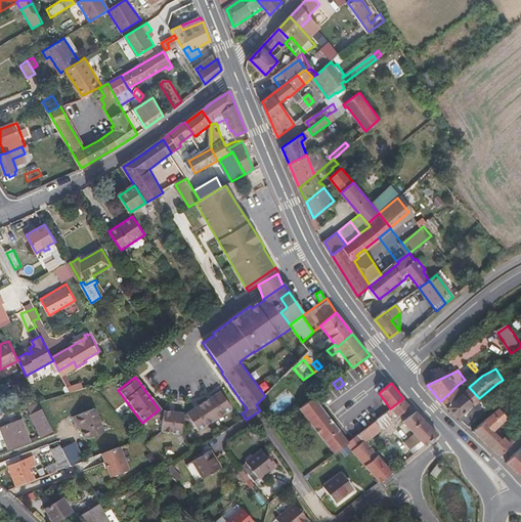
[(487,407),(479,398),(469,387),(454,398),(449,393),(440,401),(468,427),(480,415),(487,407)]
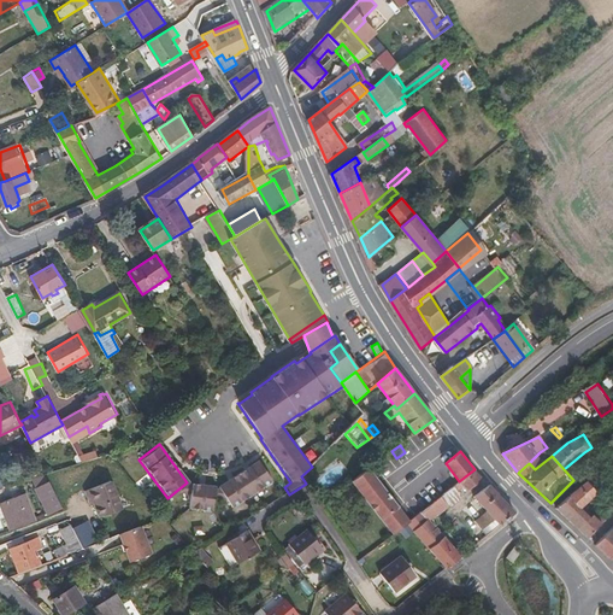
[(217,486),(230,509),(271,484),(257,461),(217,486)]
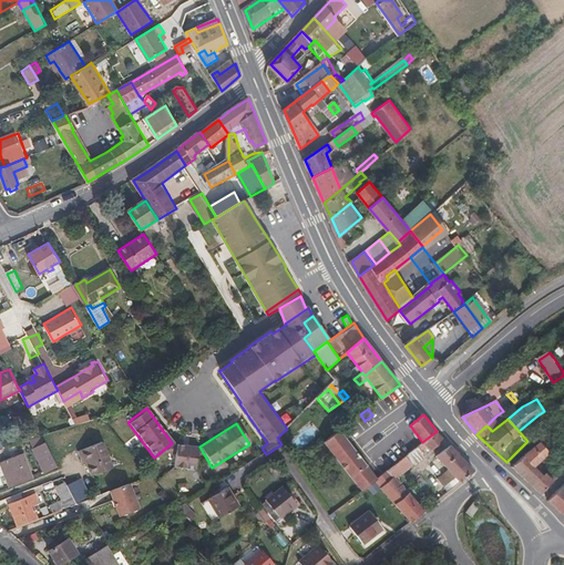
[(375,479),(339,431),(324,442),(360,491),(373,481),(375,479)]
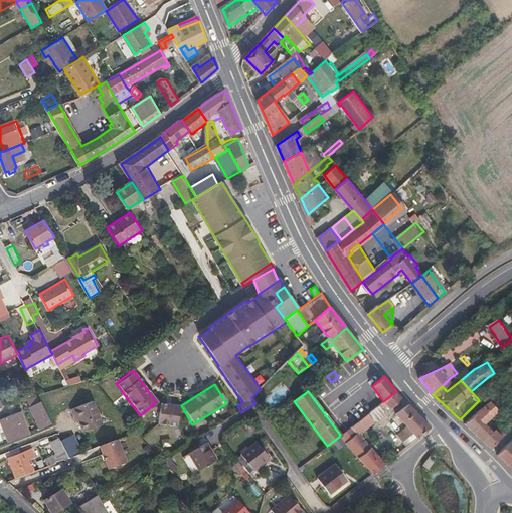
[(359,434),(383,413),(382,411),(383,408),(386,405),(389,408),(402,398),(396,391),(383,401),(340,435),(339,437),(371,474),(384,464),(359,434)]
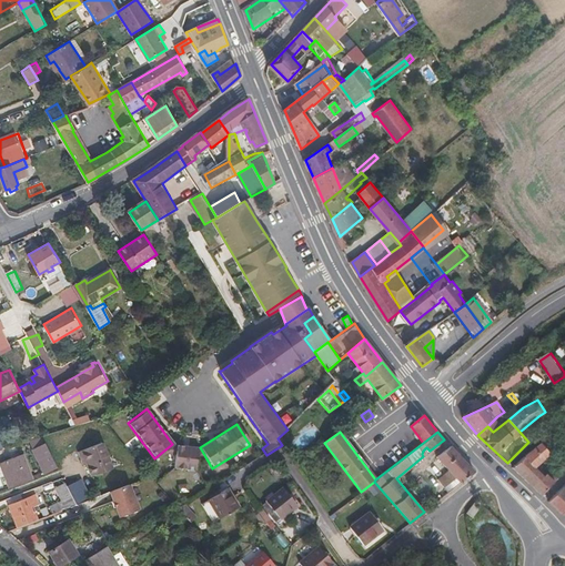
[(547,451),(556,443),(548,434),(540,442),(547,451)]
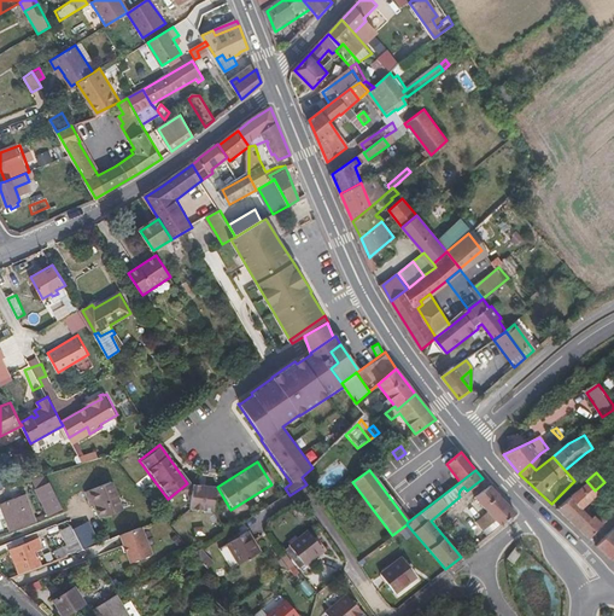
[(64,509),(50,481),(36,488),(51,516),(64,509)]
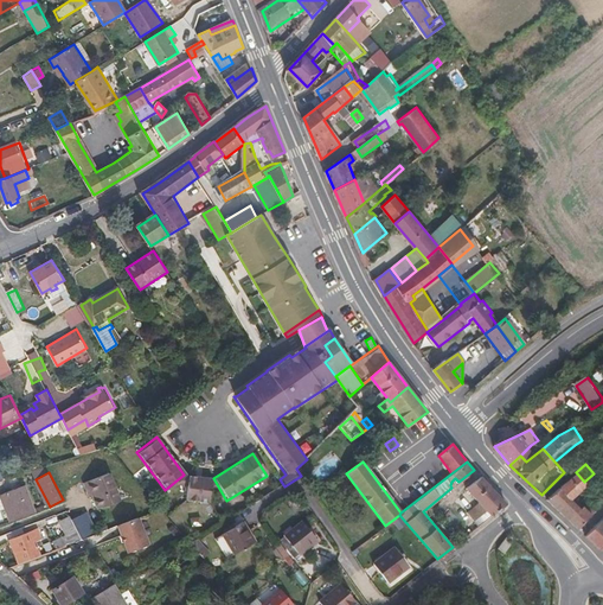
[(570,496),(584,482),(576,472),(546,500),(578,528),(594,511),(590,508),(588,510),(583,505),(579,507),(570,496)]
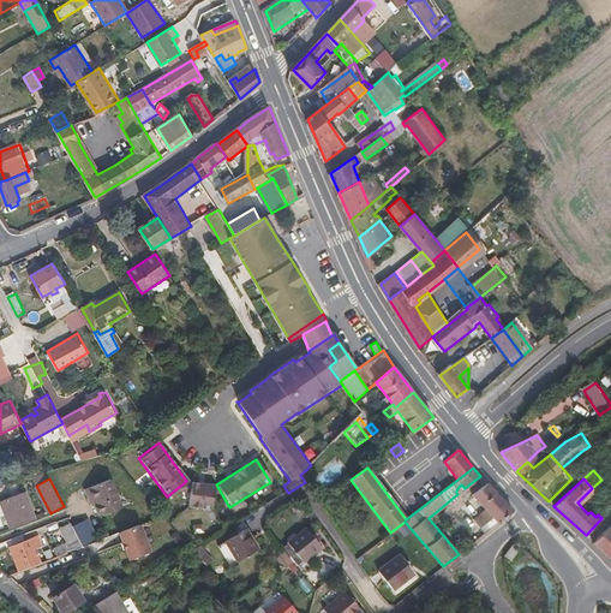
[(113,480),(89,489),(93,500),(95,499),(101,516),(123,507),(113,480)]
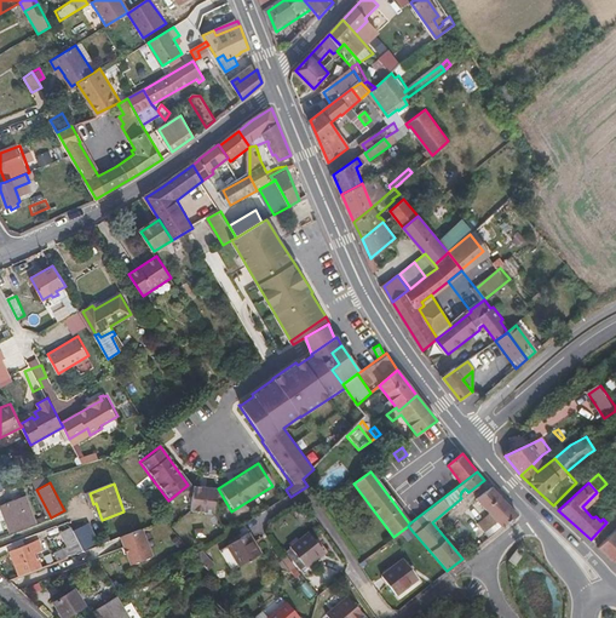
[(190,487),(188,511),(212,514),(214,490),(190,487)]
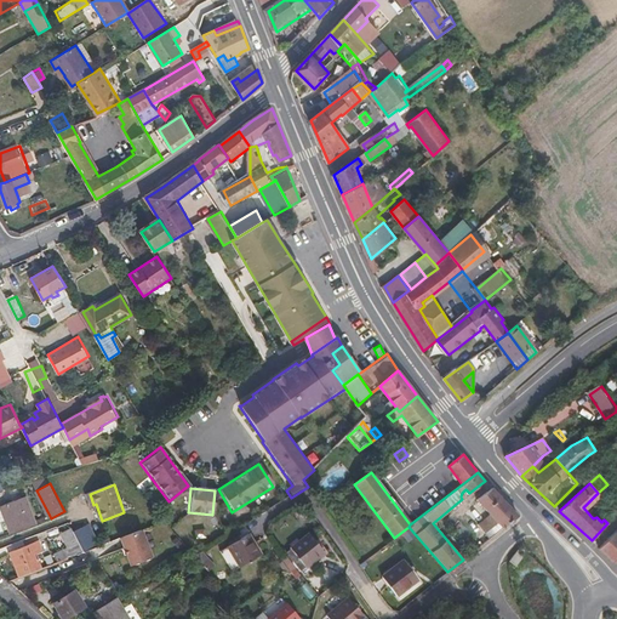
[(518,516),(491,488),(476,500),(498,523),(502,528),(518,516)]
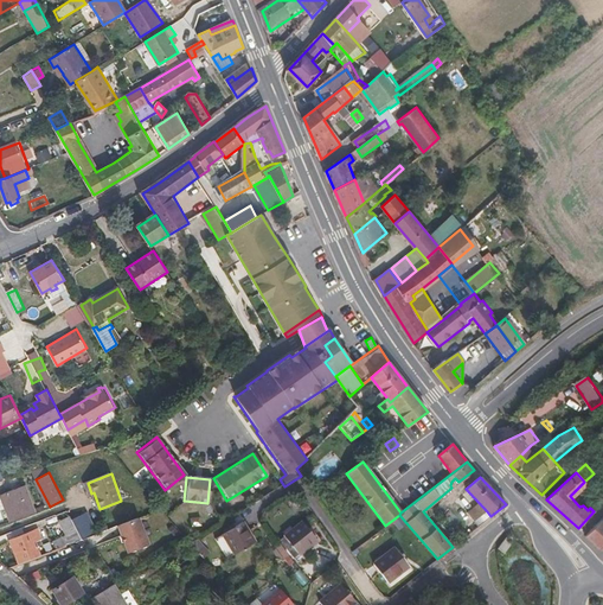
[(37,513),(26,485),(4,495),(8,508),(13,521),(37,513)]
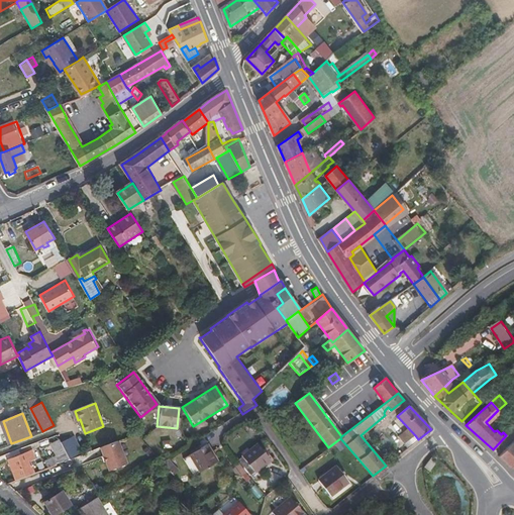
[(83,448),(76,435),(64,441),(71,454),(83,448)]
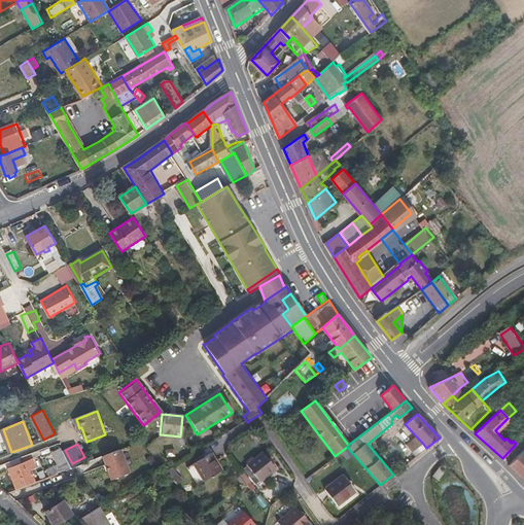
[(65,450),(64,447),(54,452),(60,464),(57,465),(60,474),(74,467),(72,463),(65,450)]
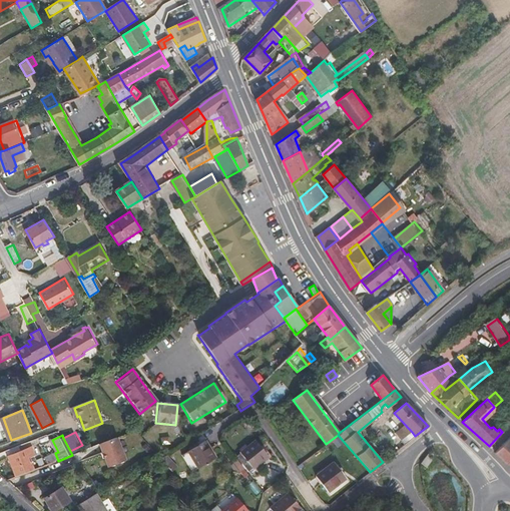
[(509,435),(495,451),(508,463),(509,461),(509,435)]
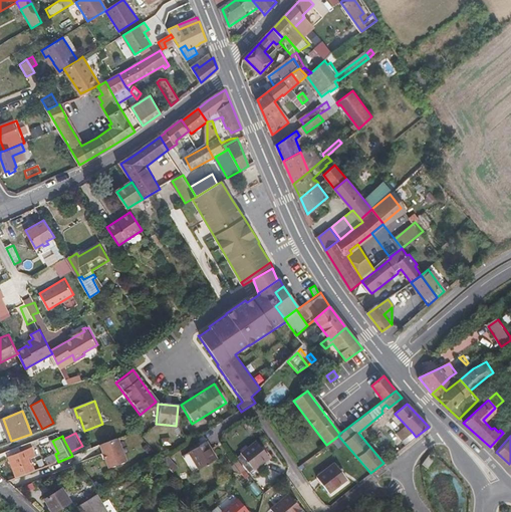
[(128,461),(118,439),(100,446),(109,468),(128,461)]
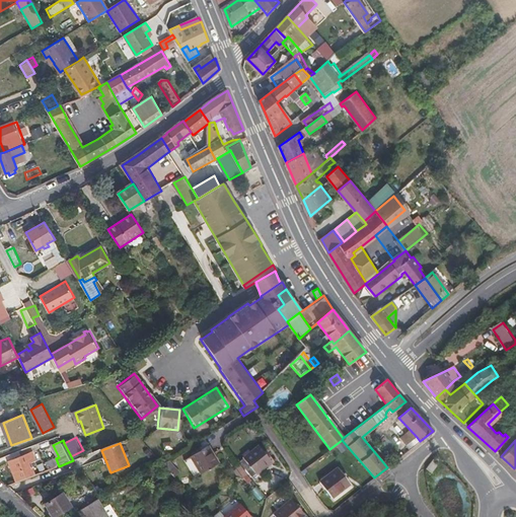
[(272,460),(260,445),(244,456),(255,472),(272,460)]
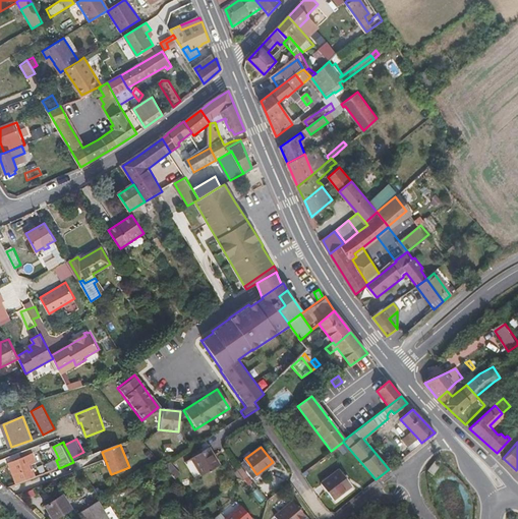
[(211,448),(193,458),(204,475),(221,465),(211,448)]
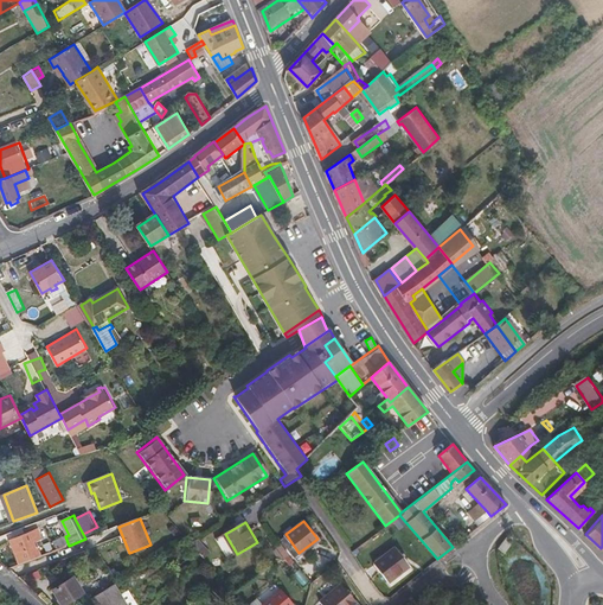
[(101,534),(97,527),(83,534),(85,539),(101,534)]
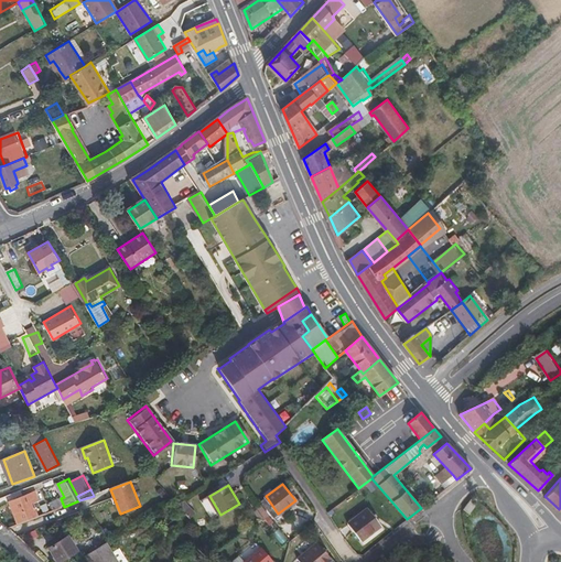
[(40,516),(34,499),(41,496),(39,490),(11,500),(20,523),(40,516)]
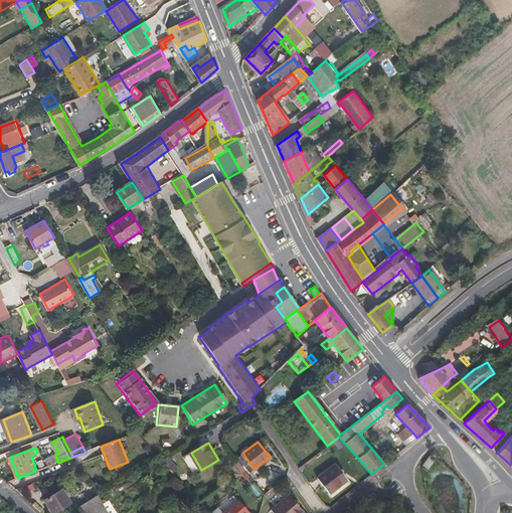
[(253,469),(242,453),(237,456),(249,472),(253,469)]
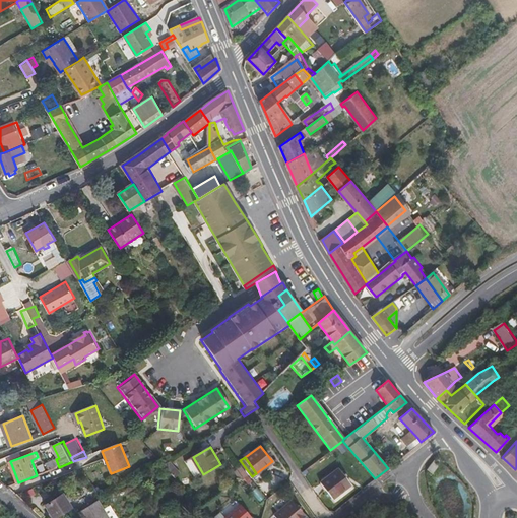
[(178,469),(171,462),(165,465),(172,474),(178,469)]
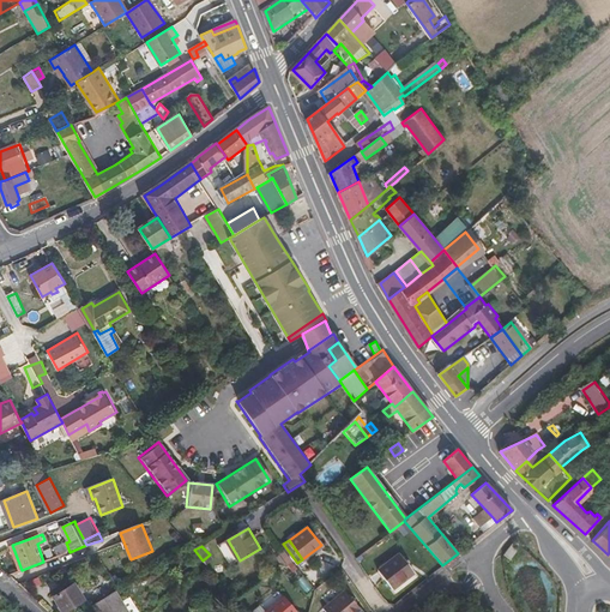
[(399,552),(376,568),(391,587),(412,570),(399,552)]
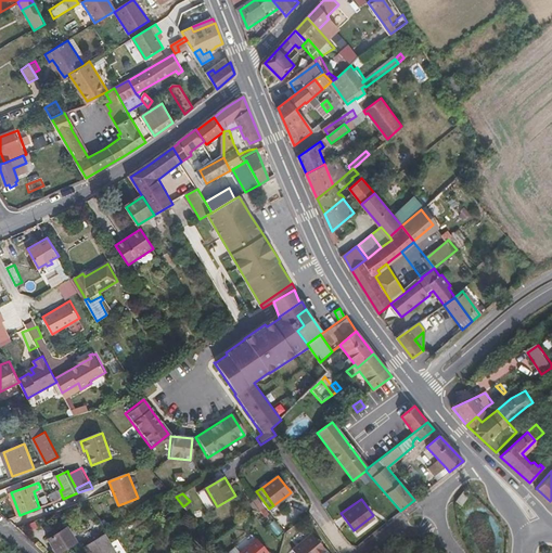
[(67,527),(49,538),(56,552),(75,541),(67,527)]
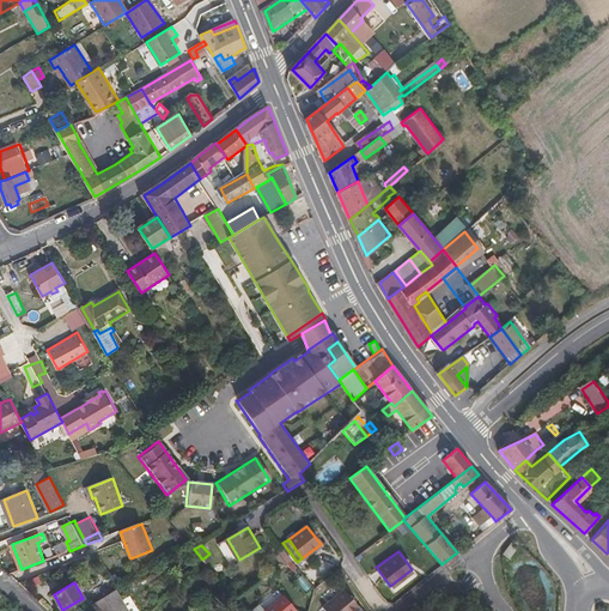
[(345,588),(323,608),(326,610),(358,610),(361,608),(345,588)]
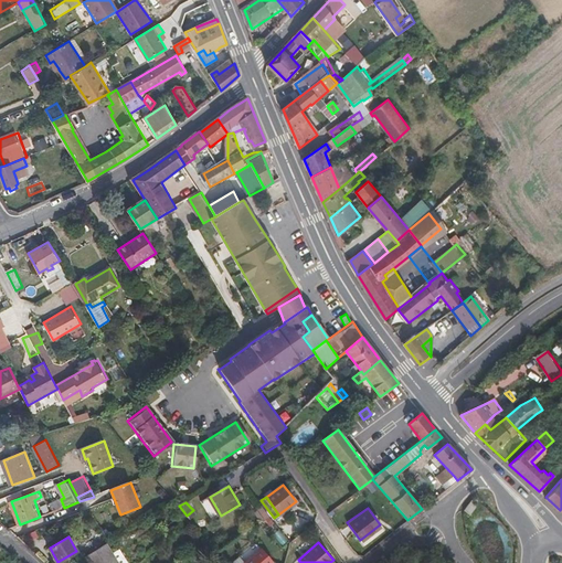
[(117,562),(106,543),(87,555),(91,562),(117,562)]
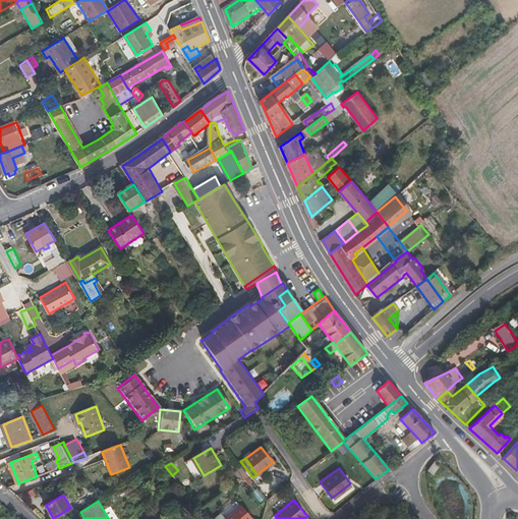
[(242,506),(227,518),(250,518),(252,517),(242,506)]
